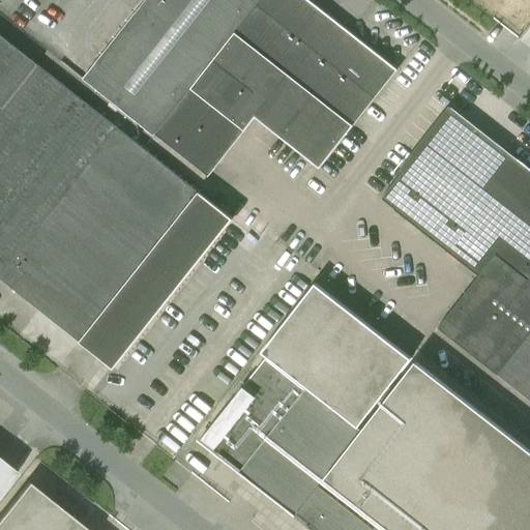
[(83,80),(153,135),(154,134),(260,0),(145,0),(94,65),(83,80)]
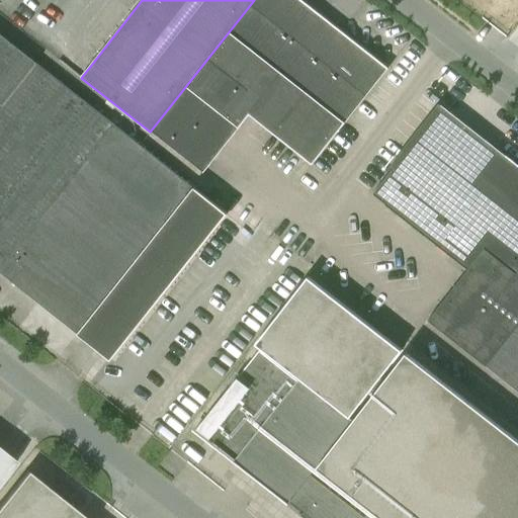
[(254,0),(151,131),(202,171),(249,113),(274,134),(273,135),(312,165),(387,70),(298,0),(254,0)]
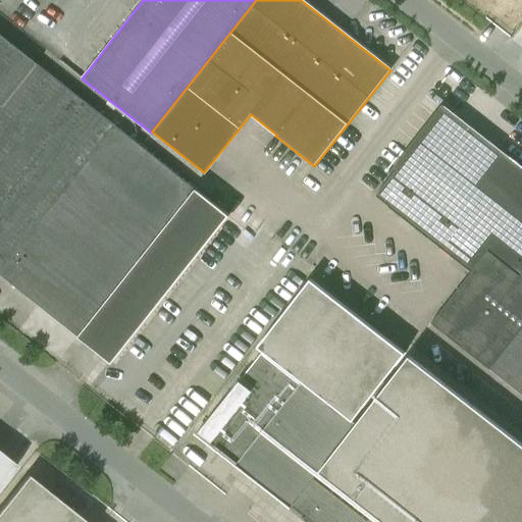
[(19,329),(58,360),(77,337),(111,364),(220,227),(244,247),(253,235),(227,214),(226,215),(28,56),(0,34),(0,275),(39,306),(19,329)]
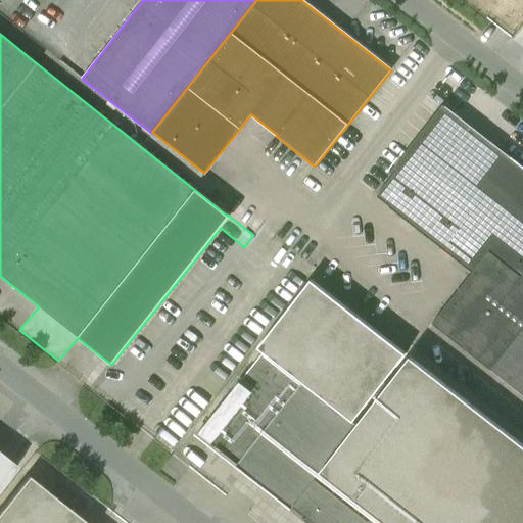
[(522,171),(442,107),(393,170),(395,171),(376,195),(473,272),(432,324),(522,395),(522,171)]
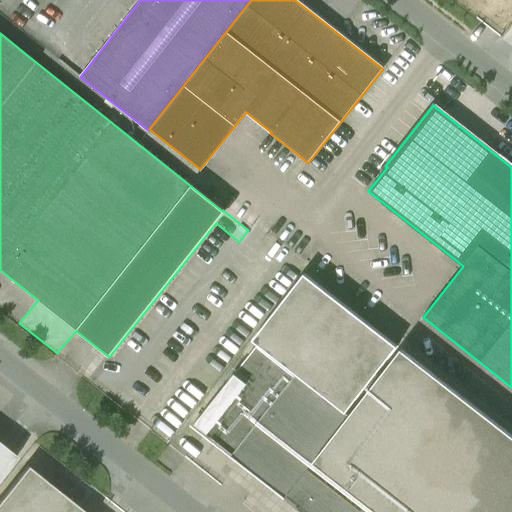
[(256,346),(194,424),(233,455),(284,494),(398,347),(310,278),(256,346)]
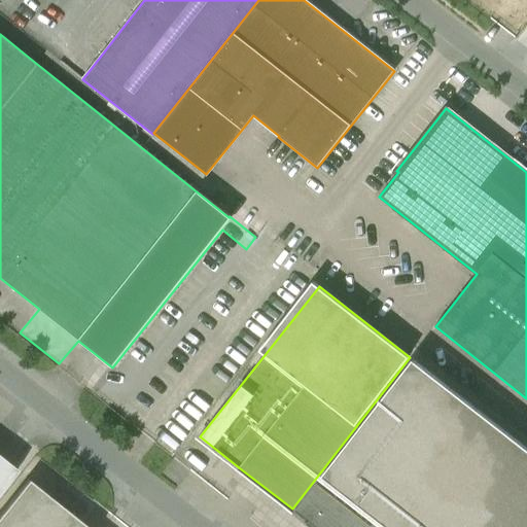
[(410,357),(292,508),(294,511),(293,512),(313,526),(526,526),(526,450),(412,359),(410,357)]
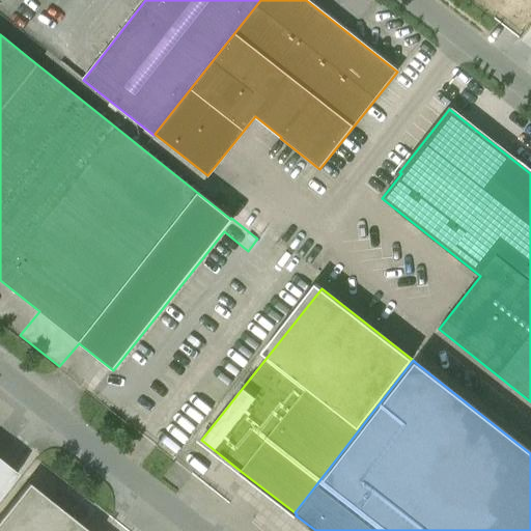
[(0,497),(18,474),(0,460),(0,497)]
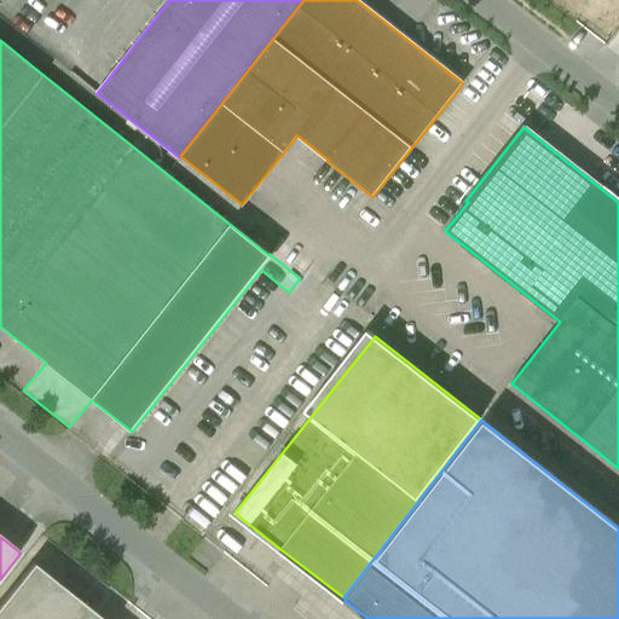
[(100,618),(33,563),(0,603),(0,618),(100,618)]
